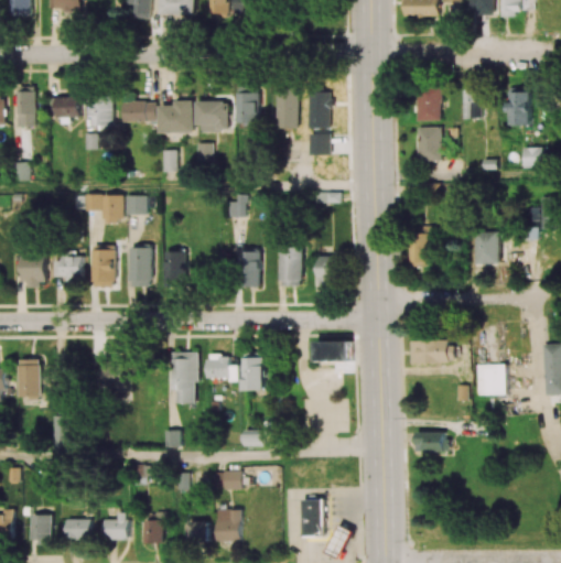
[(28,0),(9,0),(9,12),(29,13),(28,0)]
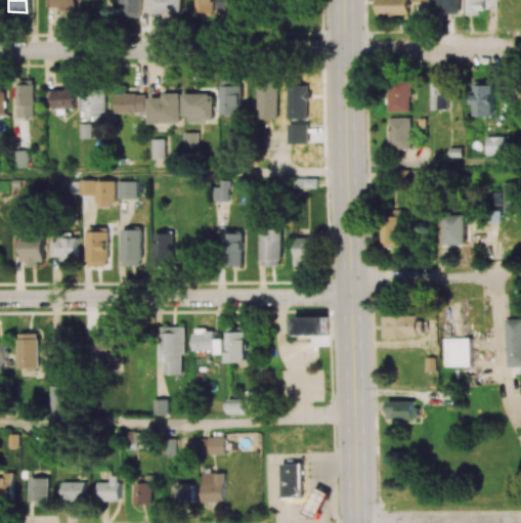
[(115,0),(116,4),(122,4),(122,17),(135,17),(135,0),(115,0)]
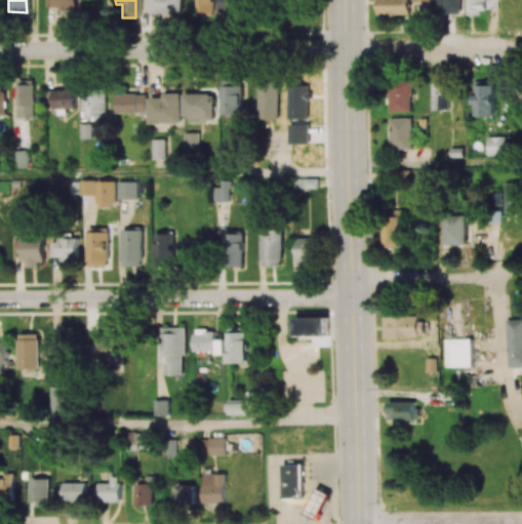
[(177,0),(146,0),(146,13),(177,13),(177,0)]
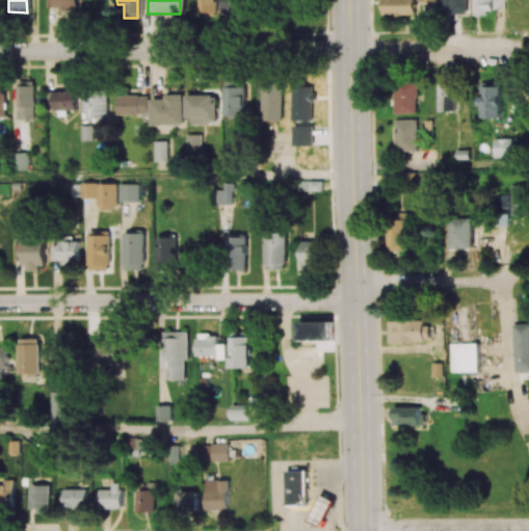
[(194,0),(195,16),(213,16),(213,0),(194,0)]
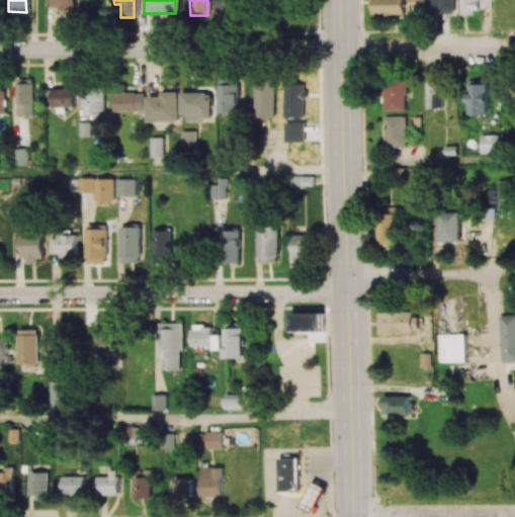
[(212,0),(212,13),(239,15),(239,0),(212,0)]
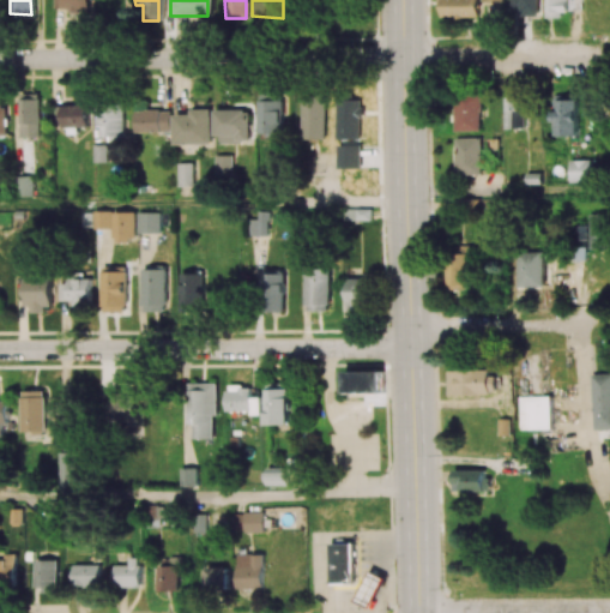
[(439,0),(439,18),(477,18),(477,2),(500,2),(499,0),(439,0)]
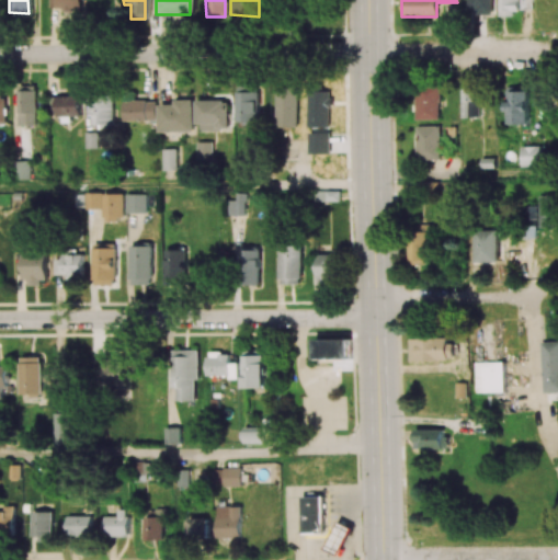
[(490,14),(490,0),(466,0),(466,14),(490,14)]
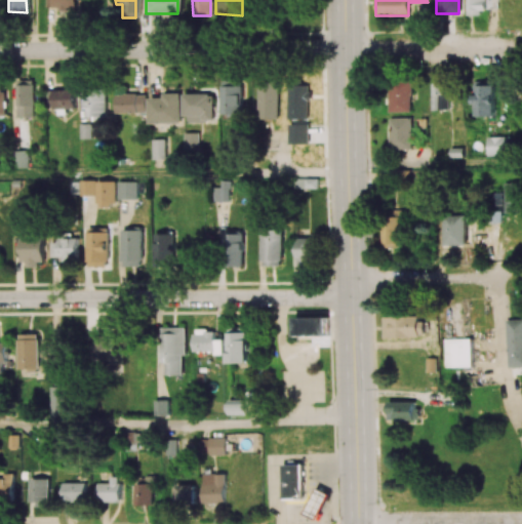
[(464,0),(465,15),(479,15),(479,10),(493,9),(493,0),(464,0)]
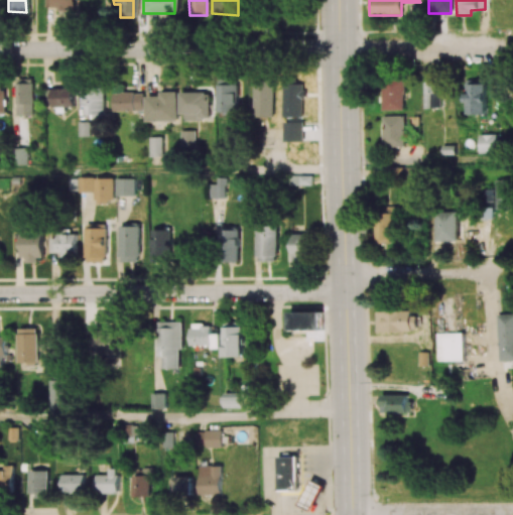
[(380,79),(381,111),(404,110),(403,78),(380,79)]
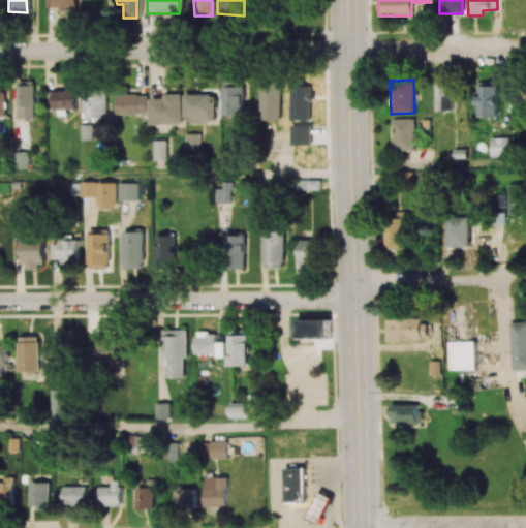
[(16,81),(16,118),(32,119),(32,82),(16,81)]
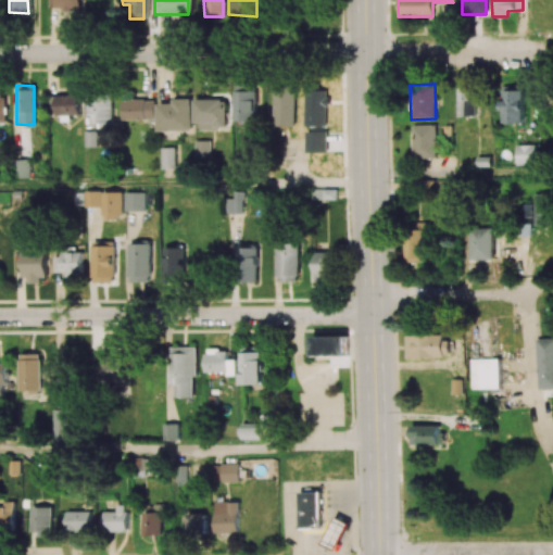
[(233,125),(253,125),(253,86),(233,86),(233,125)]
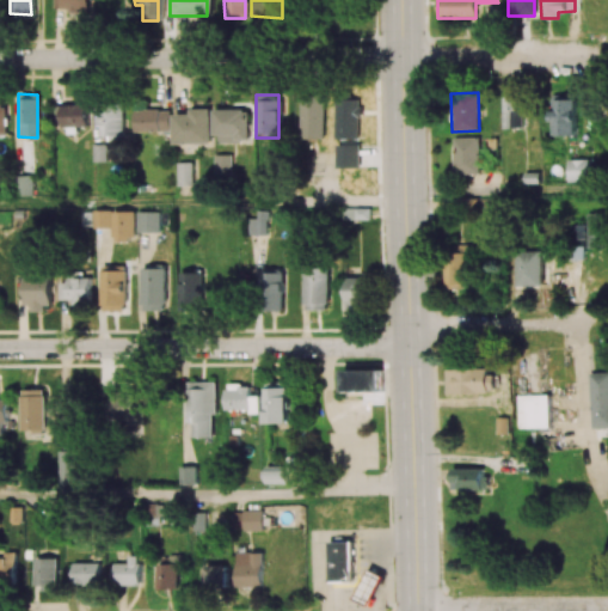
[(298,97),(298,139),(321,139),(321,97),(298,97)]
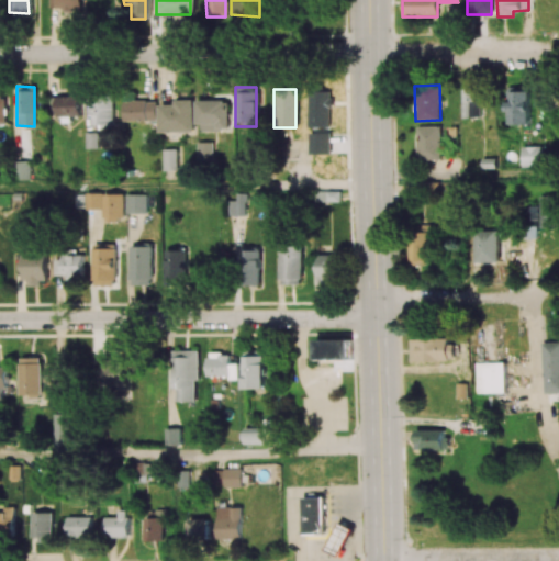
[(459,90),(460,119),(479,118),(478,89),(459,90)]
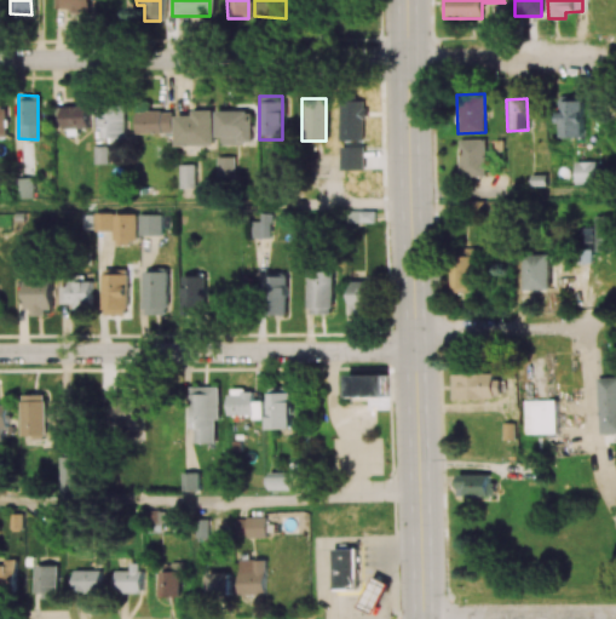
[(582,138),(581,98),(557,99),(558,138),(582,138)]
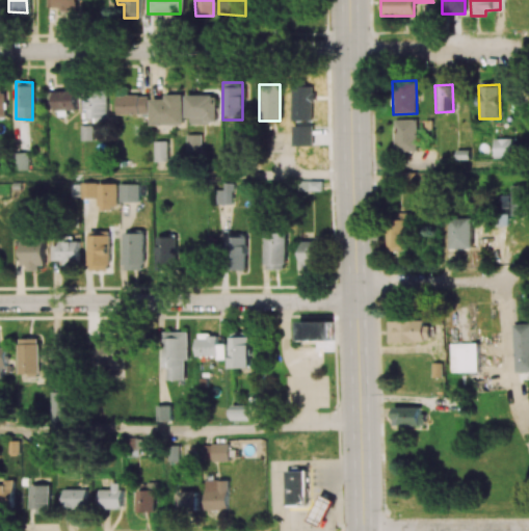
[(309,120),(308,87),(291,88),(292,120),(309,120)]
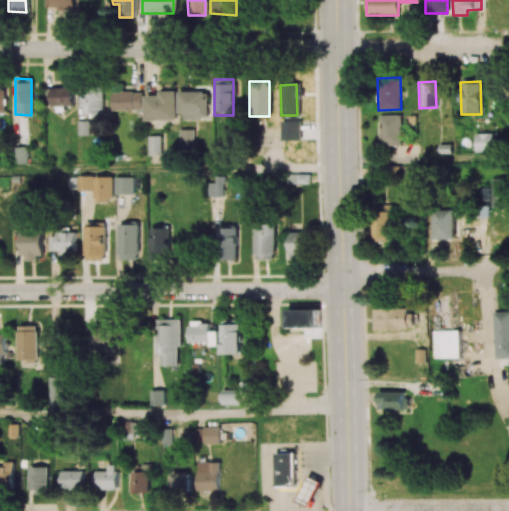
[(71,106),(71,87),(50,88),(50,107),(71,106)]
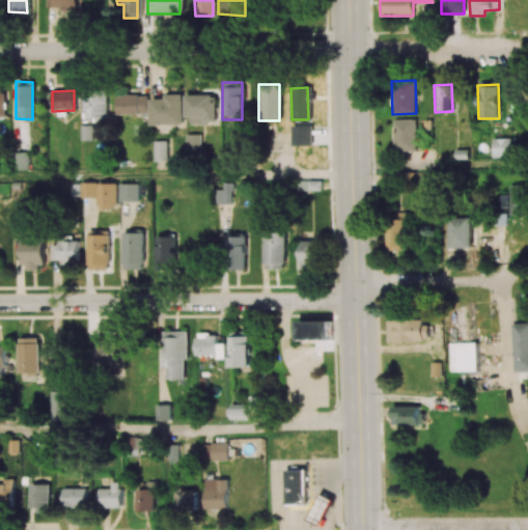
[(105,90),(85,90),(84,117),(104,118),(105,90)]
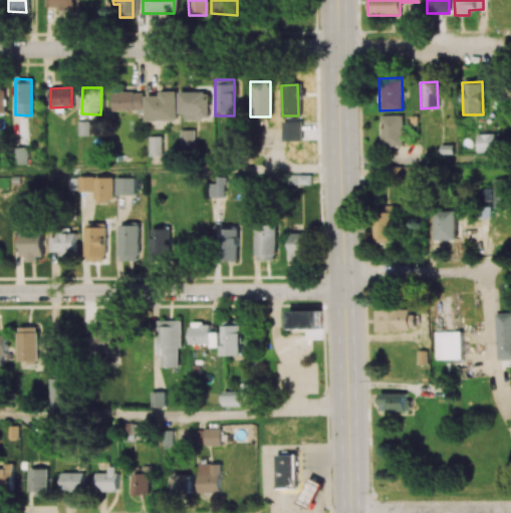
[(176,120),(175,91),(157,91),(157,96),(144,96),(145,121),(176,120)]
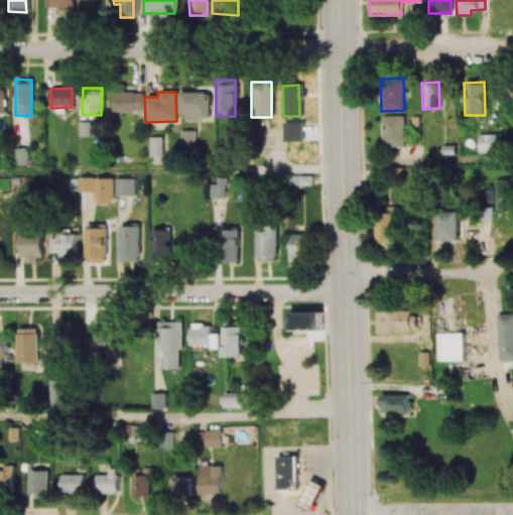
[(112,94),(112,111),(140,111),(140,93),(112,94)]
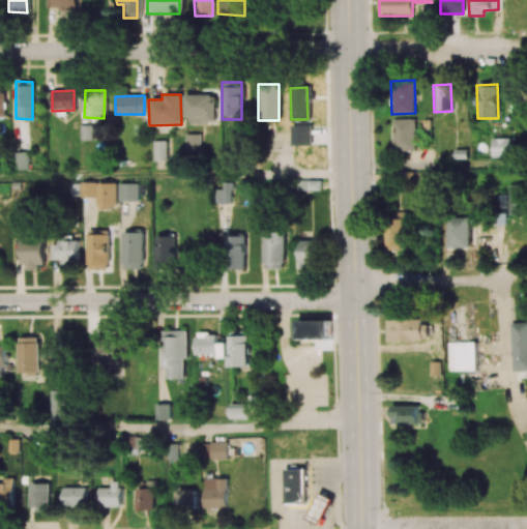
[(184,95),(183,123),(213,123),(213,95),(184,95)]
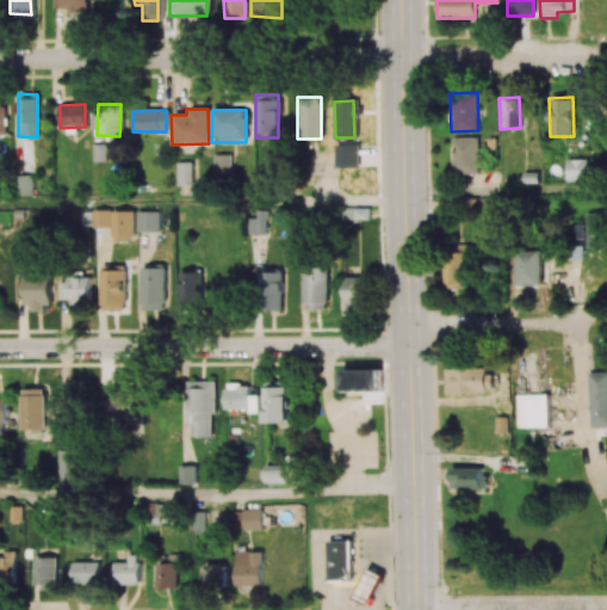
[(476,137),(451,139),(452,176),(477,174),(476,137)]
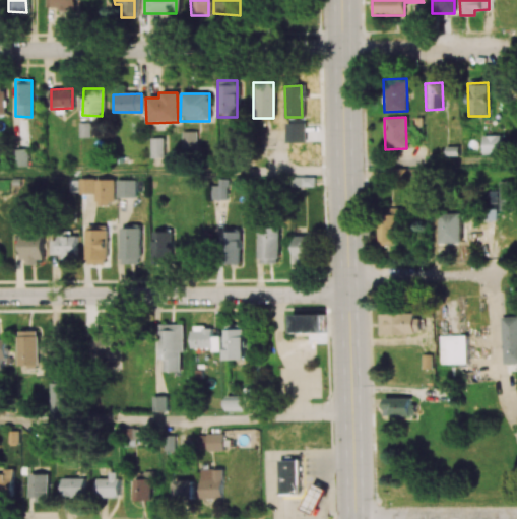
[(303,125),(286,124),(286,141),(303,142),(303,125)]
